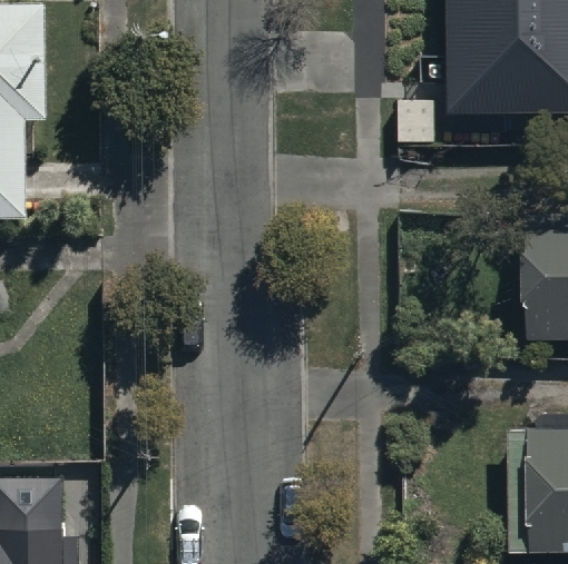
[(567,0),(449,0),(451,114),(567,112),(567,0)]
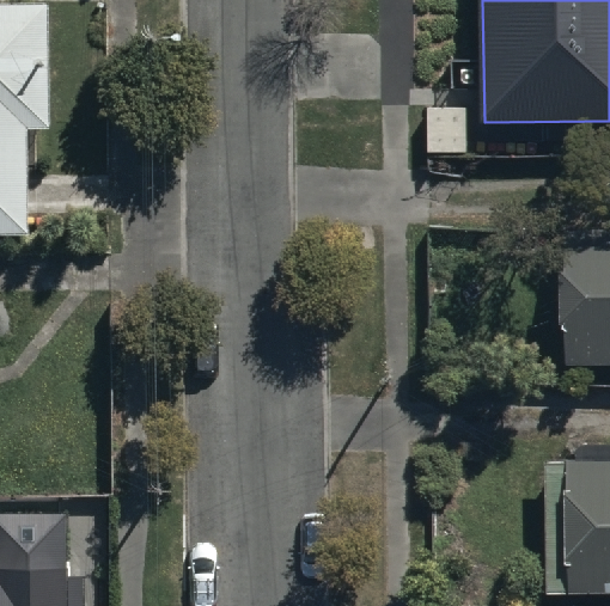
[(49,8),(0,7),(0,237),(26,238),(26,128),(49,128),(49,8)]
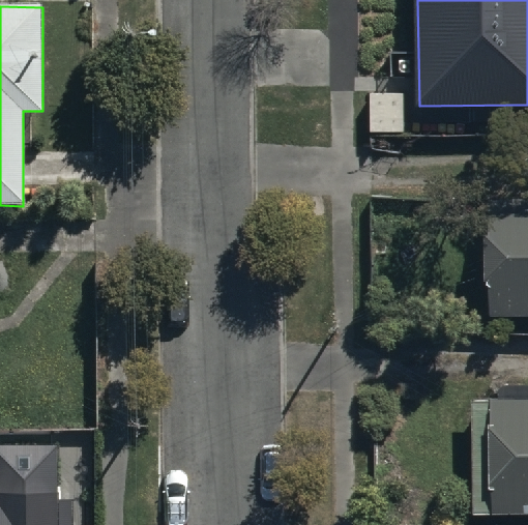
[(493,279),(494,317),(527,316),(527,202),(488,203),(489,279),(493,279)]
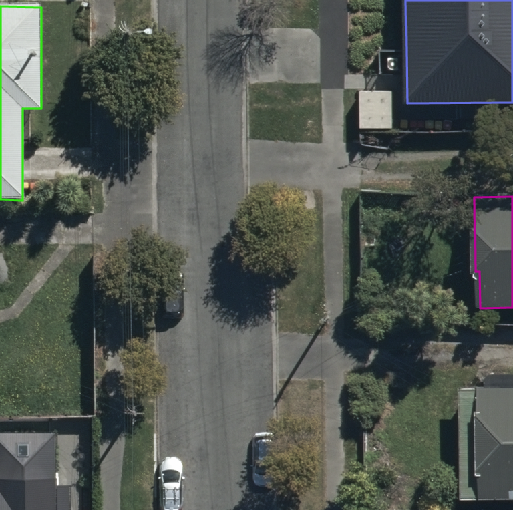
[(512,387),(465,387),(465,500),(512,499),(512,387)]
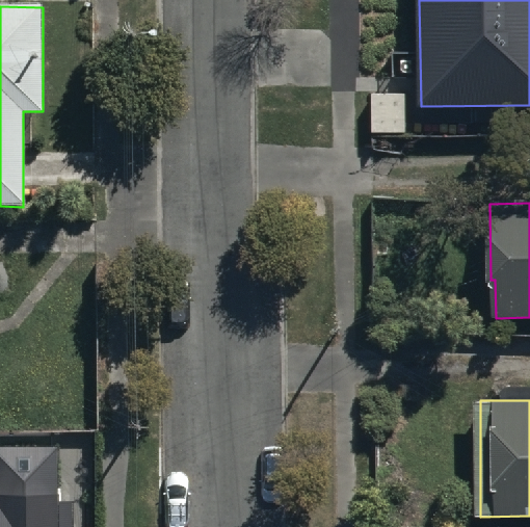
[(70,526),(71,508),(56,508),(55,449),(0,448),(0,526),(70,526)]
